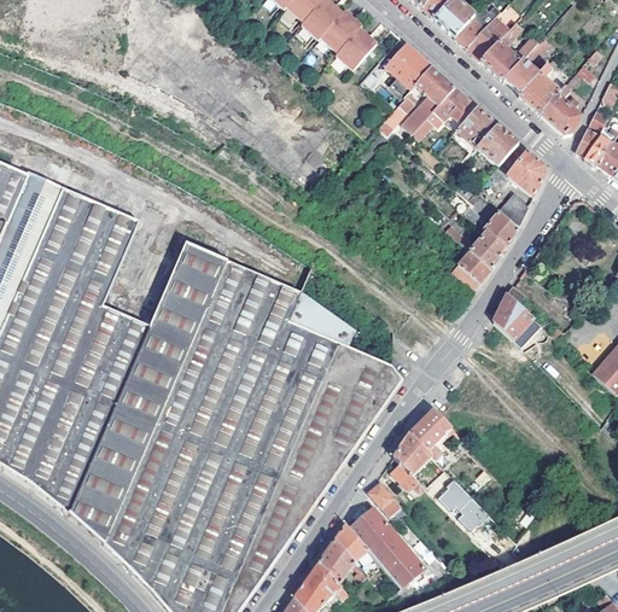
[(290,0),(286,4),(303,19),(320,0),(290,0)]
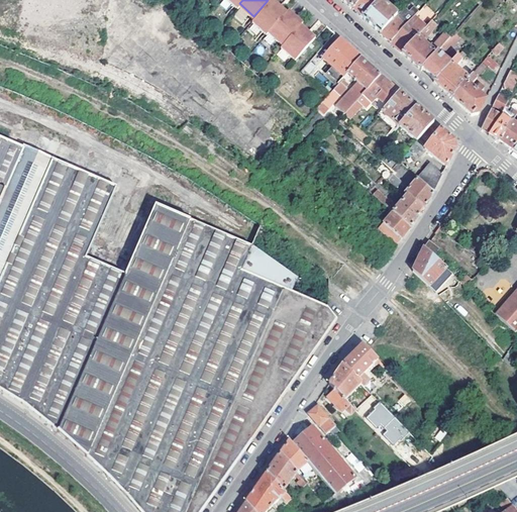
[(253,16),(251,18),(267,31),(268,29),(287,8),(278,1),(277,0),(268,0),(253,16)]
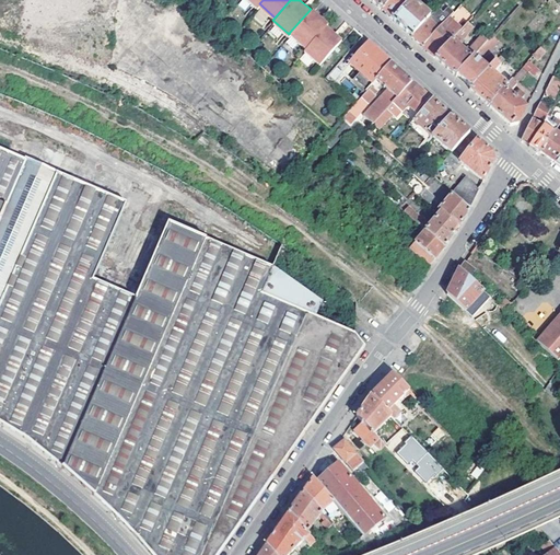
[(387,0),(382,7),(386,10),(393,16),(407,0),(387,0)]
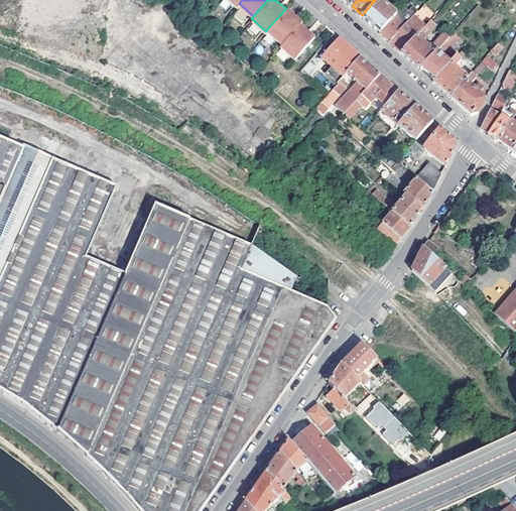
[(375,0),(362,15),(370,22),(379,30),(396,11),(384,0),(375,0)]
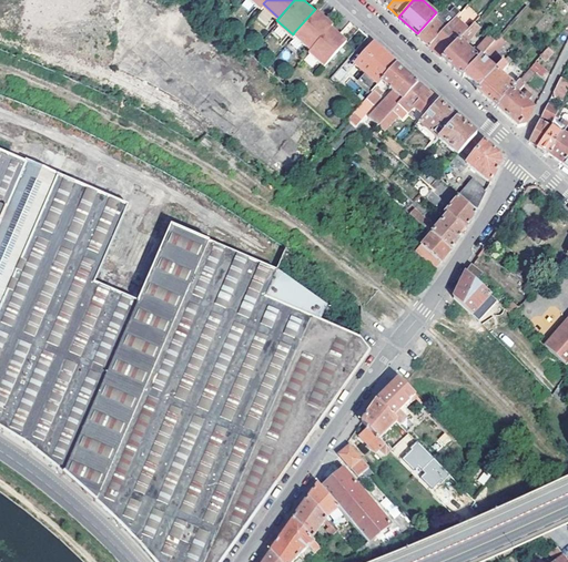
[(443,4),(436,12),(417,33),(422,37),(428,43),(455,14),(459,8),(452,2),(447,8),(443,4)]
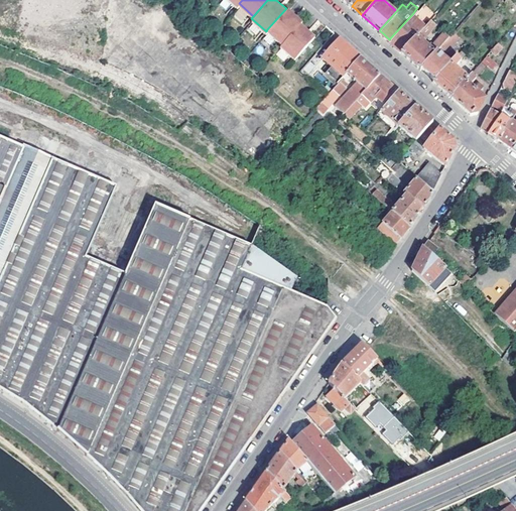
[(286,8),(267,29),(281,42),(300,21),(301,19),(294,13),(287,7),(286,8)]
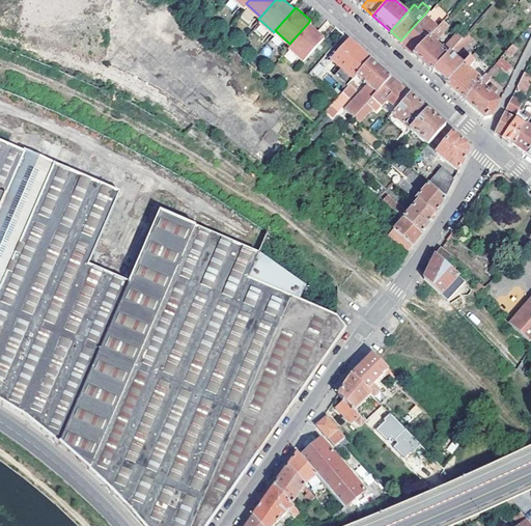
[(425,14),(400,40),(407,46),(413,51),(428,33),(438,24),(425,14)]
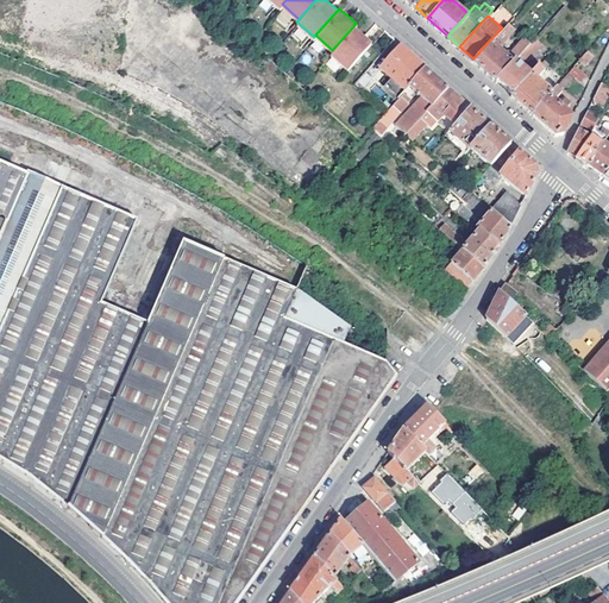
[(502,27),(491,38),(473,58),(483,68),(495,79),(497,76),(535,33),(532,31),(527,37),(523,33),(507,52),(497,44),(514,25),(508,19),(502,27)]
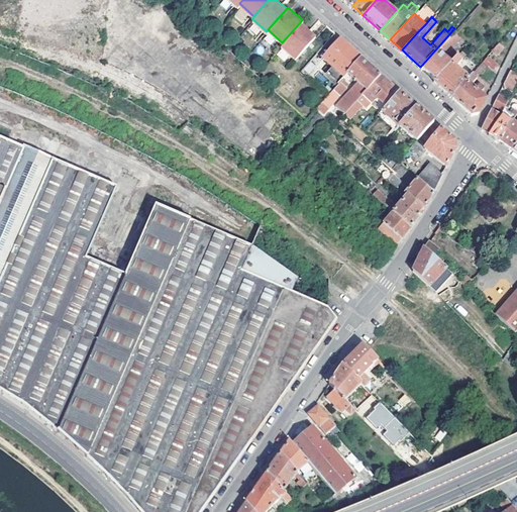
[(307,27),(301,21),(282,42),(281,43),(295,57),(315,34),(307,27)]
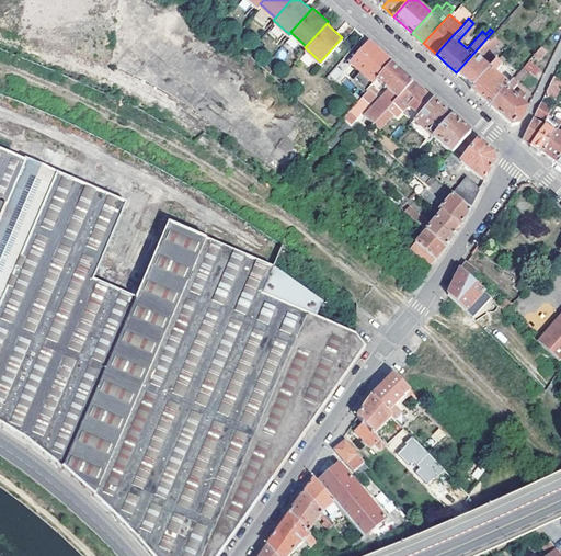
[(500,37),(493,31),(458,70),(465,77),(472,83),(490,65),(481,57),(487,49),(488,50),(500,37)]
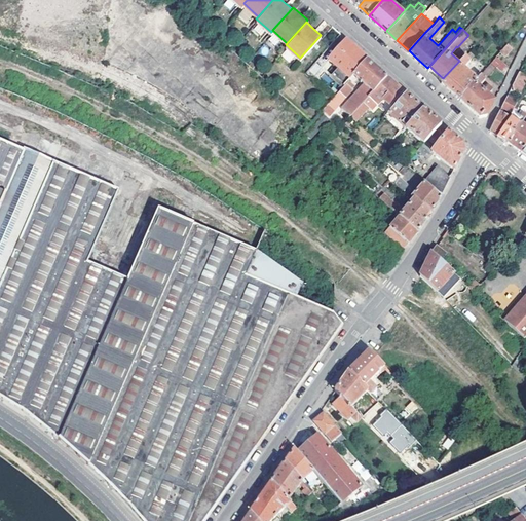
[(329,54),(338,63),(350,74),(353,70),(367,54),(352,42),(345,36),(329,54)]
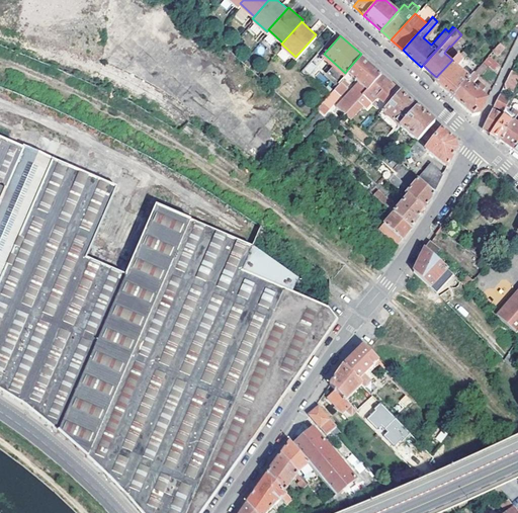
[(501,40),(494,49),(498,53),(506,45),(501,40)]
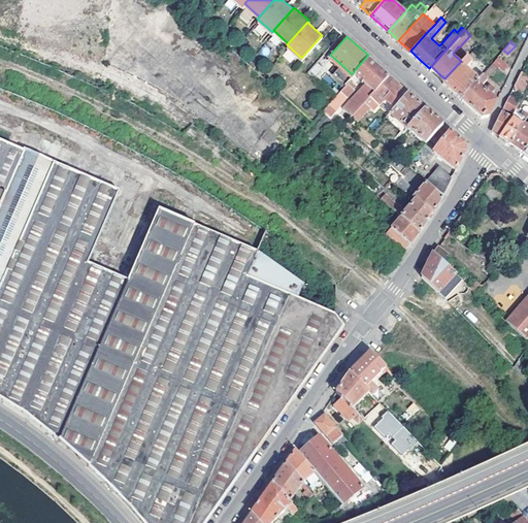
[(468,53),(461,61),(444,78),(443,80),(451,88),(461,97),(479,77),(465,65),(472,57),(468,53)]
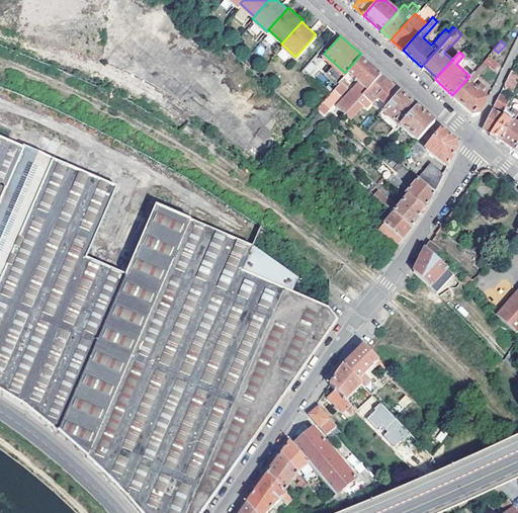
[(361,54),(348,69),(360,80),(357,84),(355,82),(337,102),(345,110),(353,102),(357,97),(381,72),(369,61),(361,54)]
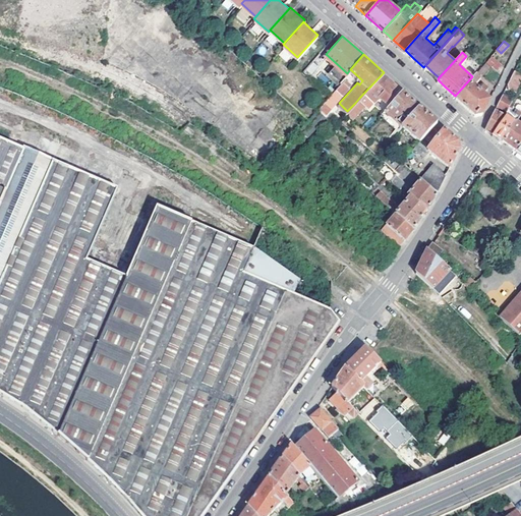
[(502,61),(494,54),(488,60),(496,66),(502,61)]
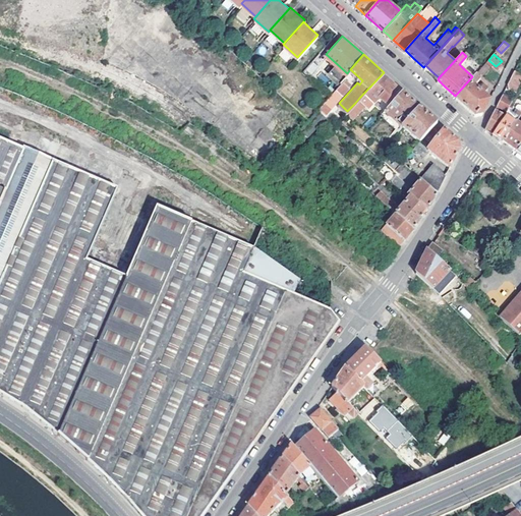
[(490,64),(485,60),(480,67),(479,69),(484,72),(490,64)]
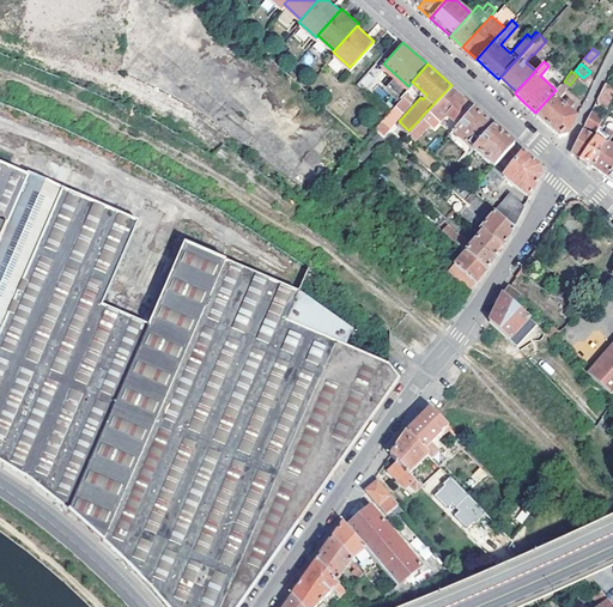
[(357,82),(363,86),(371,77),(365,72),(357,82)]
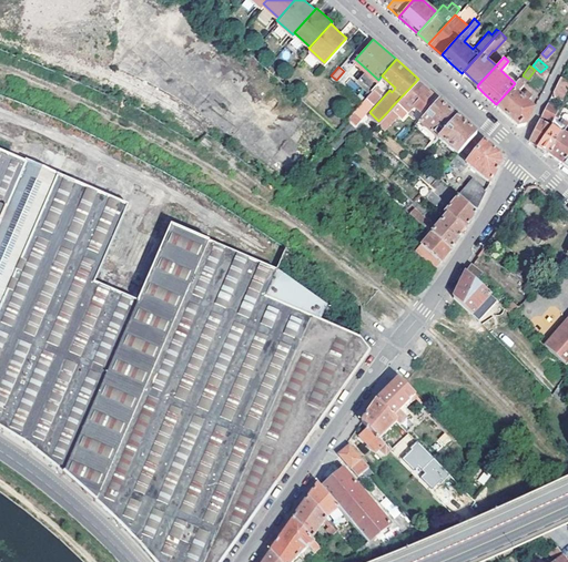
[(378,80),(365,68),(358,75),(372,87),(375,82),(378,80)]
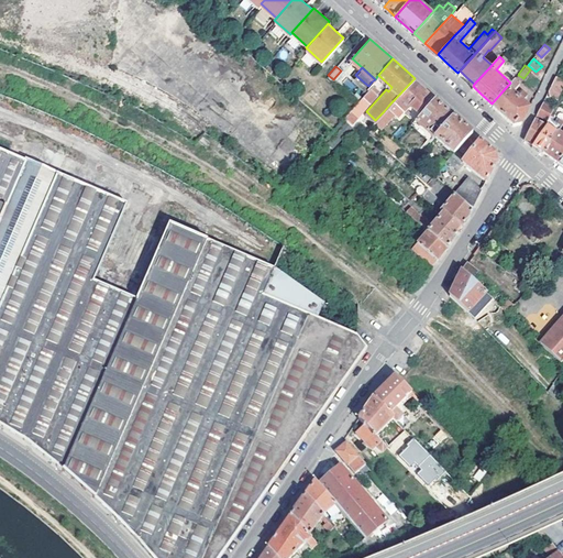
[(518,75),(519,73),(515,68),(508,75),(512,79),(515,77),(518,75)]
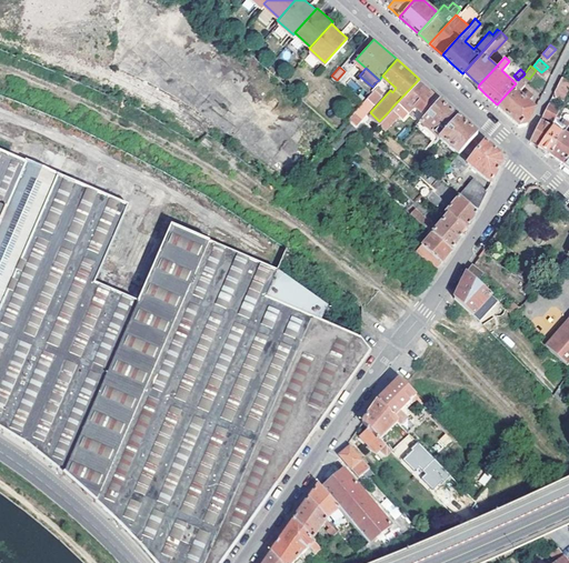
[(568,77),(561,73),(553,89),(555,93),(562,97),(568,83),(568,77)]
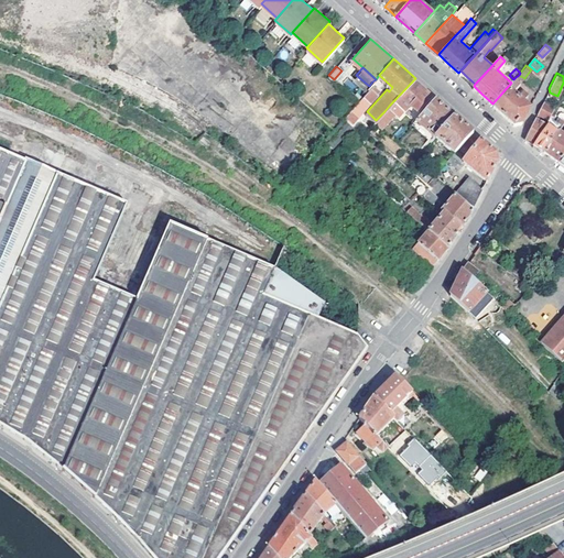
[(522,120),(530,104),(523,97),(528,91),(523,87),(518,93),(513,89),(521,81),(516,77),(513,79),(511,83),(492,104),(499,109),(508,117),(513,122),(522,120)]
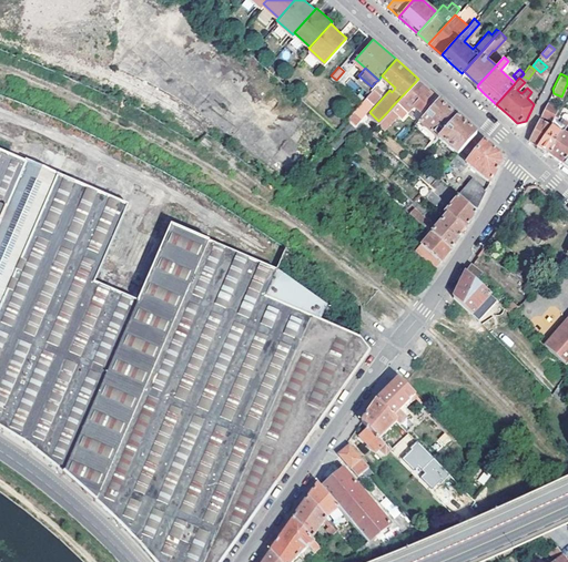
[(425,84),(418,79),(392,106),(398,112),(402,115),(419,96),(427,104),(435,94),(425,84)]
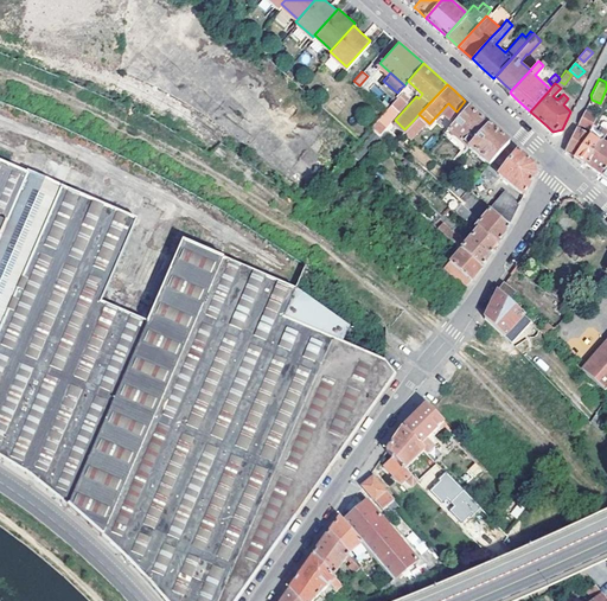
[(401,88),(397,93),(384,107),(393,115),(408,98),(407,97),(409,95),(401,88)]
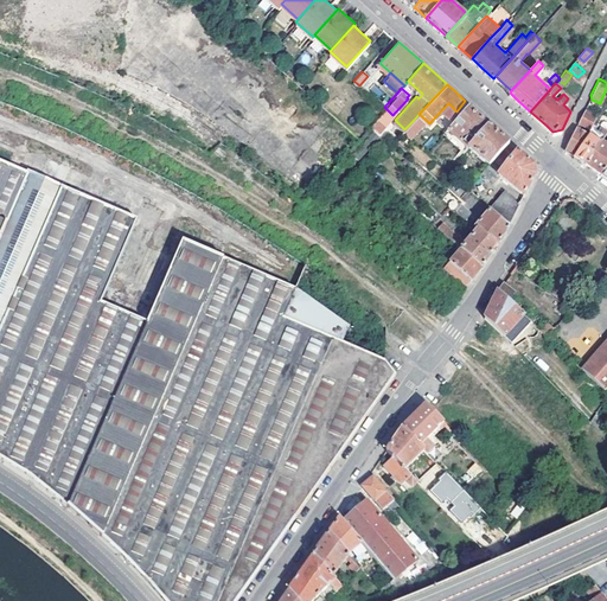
[(449,126),(468,144),(489,121),(477,112),(468,104),(449,126)]
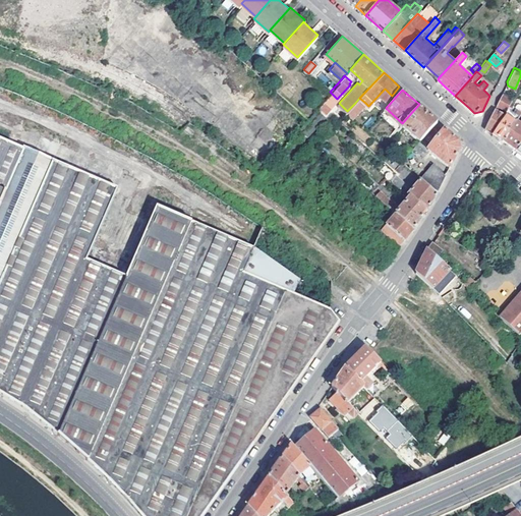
[(503,91),(497,103),(505,108),(511,97),(510,96),(510,95),(503,91)]
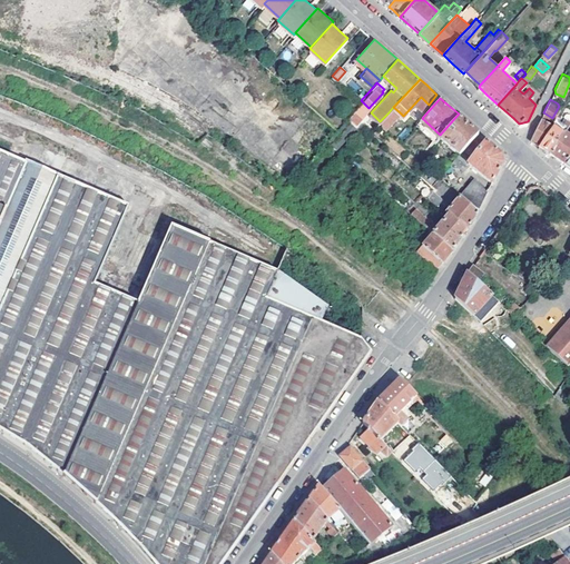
[(400,112),(393,107),(389,112),(395,118),(400,112)]
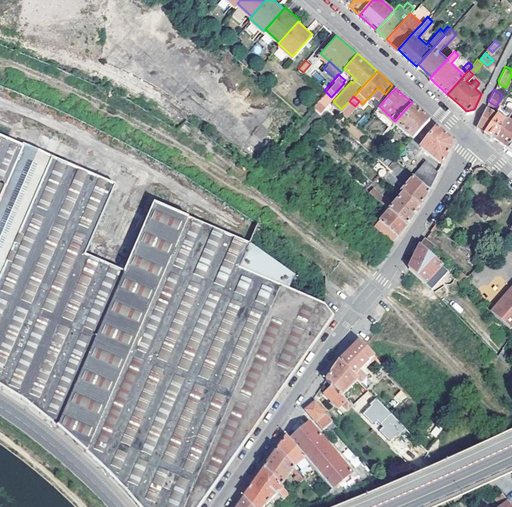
[(355,106),(349,101),(341,109),(347,114),(355,106)]
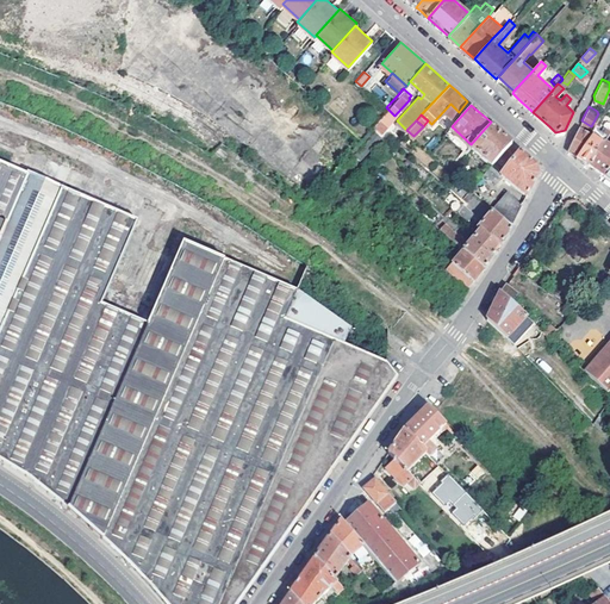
[(471,144),(491,162),(500,151),(510,141),(499,130),(491,122),(471,144)]
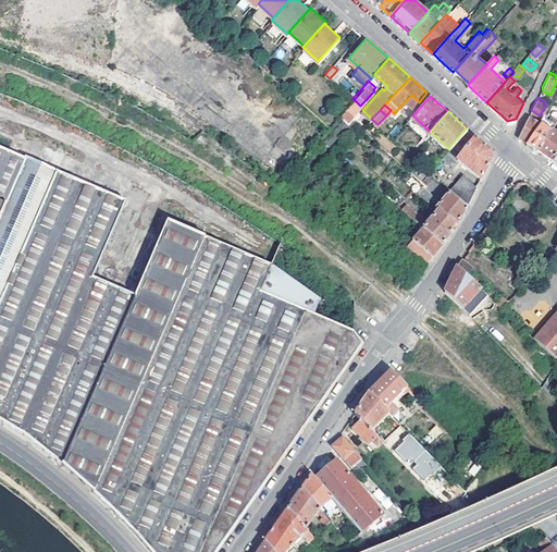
[(519,134),(527,139),(540,122),(529,114),(519,134)]
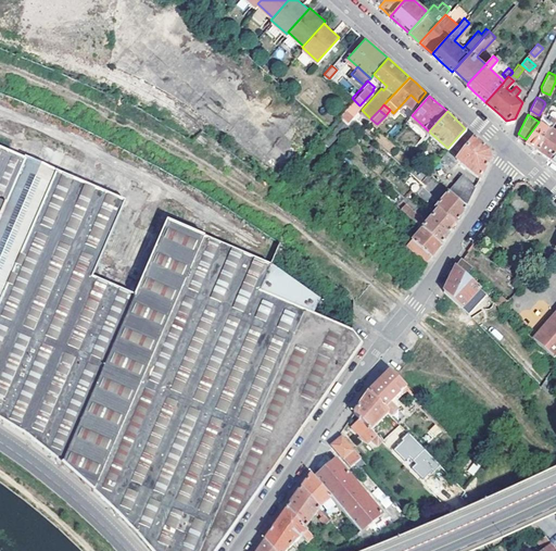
[(539,122),(526,139),(536,147),(551,126),(555,117),(555,116),(552,114),(546,123),(541,120),(539,122)]
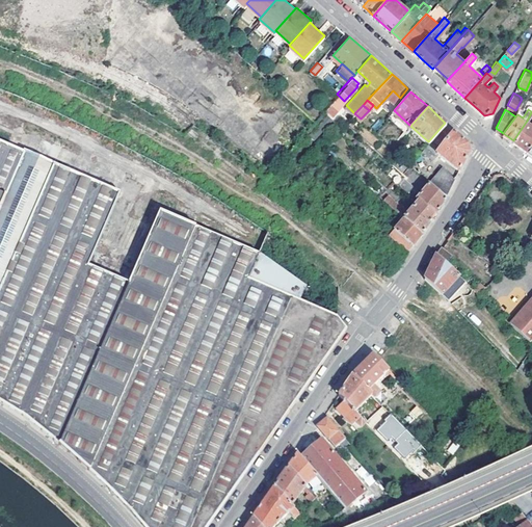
[(323,127),(317,121),(309,130),(315,135),(323,127)]
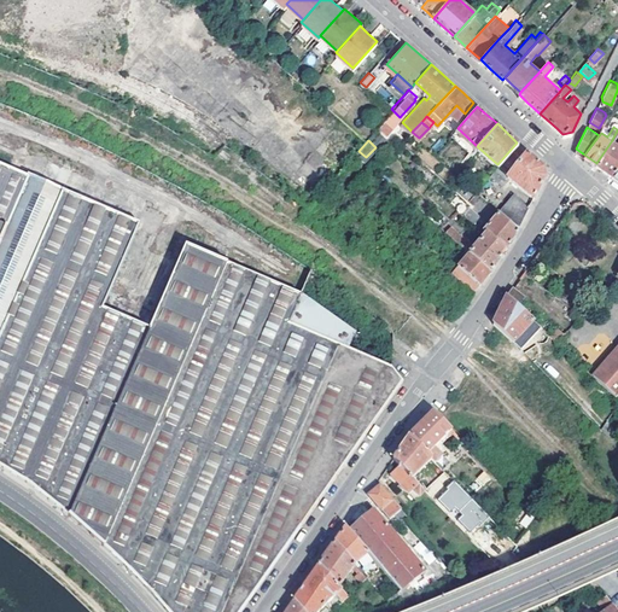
[(617,141),(617,143),(612,140),(596,163),(612,174),(617,163),(617,141)]
